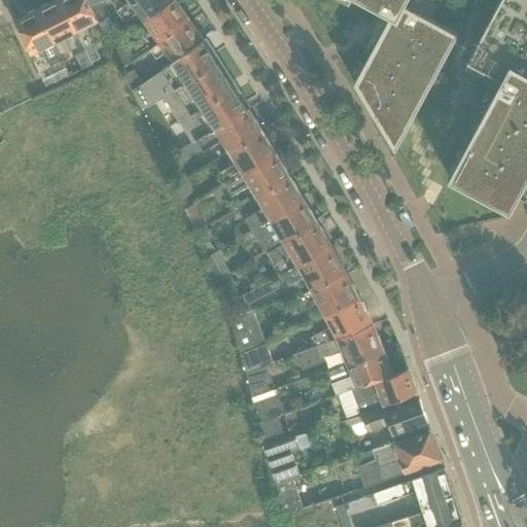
[(73,55),(84,49),(59,0),(57,0),(50,4),(47,3),(42,5),(41,8),(38,10),(54,43),(64,38),(73,55)]
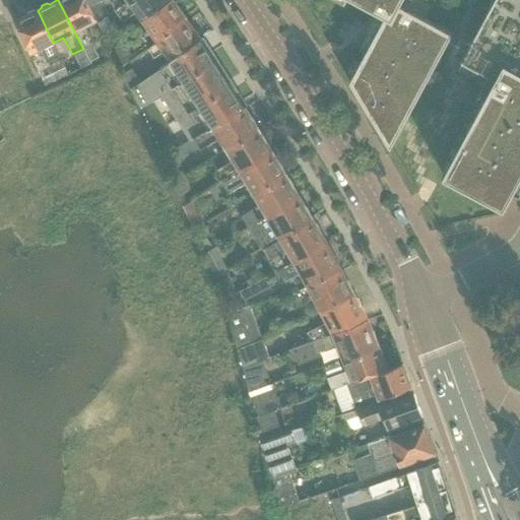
[(84,26),(96,21),(85,0),(58,0),(83,49),(90,61),(98,58),(90,45),(93,44),(84,26)]
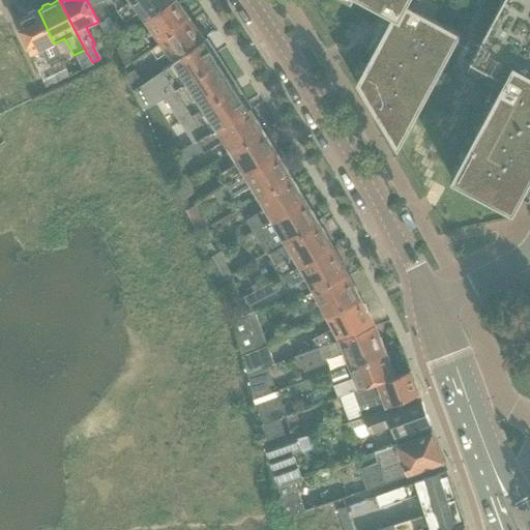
[(87,0),(98,22),(98,24),(108,18),(109,17),(111,15),(110,13),(104,1),(106,0),(112,0),(116,8),(127,0),(87,0)]
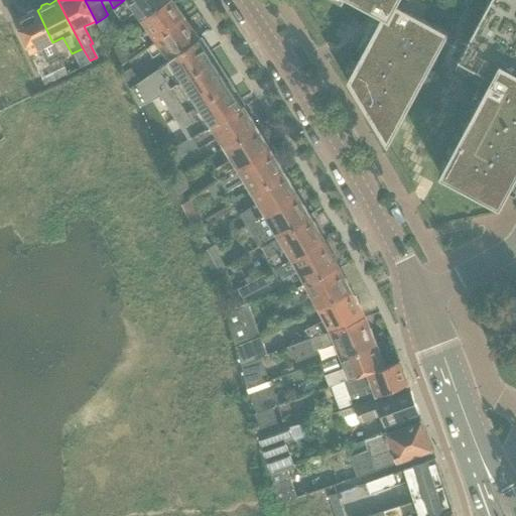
[(124,0),(113,8),(121,20),(127,16),(133,12),(139,21),(166,0),(124,0)]
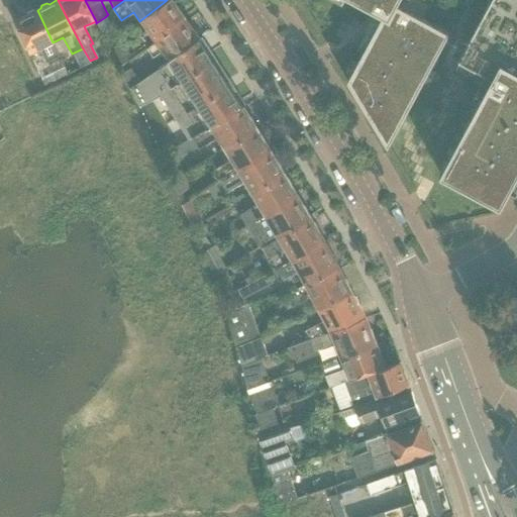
[(145,29),(137,35),(144,44),(152,39),(153,38),(153,37),(183,17),(177,9),(177,6),(174,1),(171,1),(170,0),(167,0),(139,21),(145,29)]
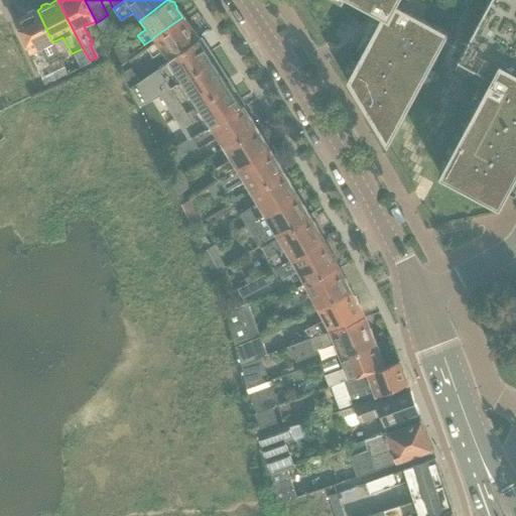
[(351,0),(381,16),(347,81),(387,147),(443,42),(439,40),(393,15),(397,8),(401,0),(351,0)]
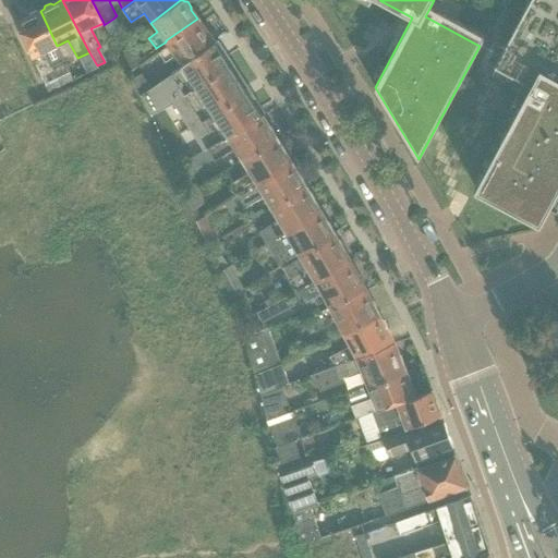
[(557,0),(528,0),(502,48),(498,56),(495,63),(530,82),(531,83),(474,187),(540,222),(557,187),(557,0)]
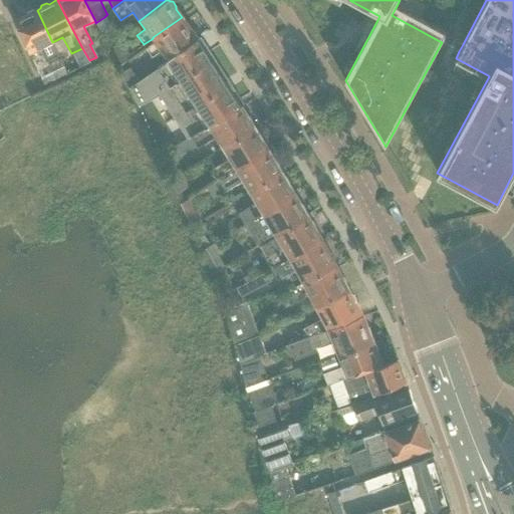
[(16,20),(15,20),(39,69),(48,65),(47,61),(59,55),(52,42),(47,32),(37,10),(36,10),(33,9),(28,12),(27,15),(16,20)]
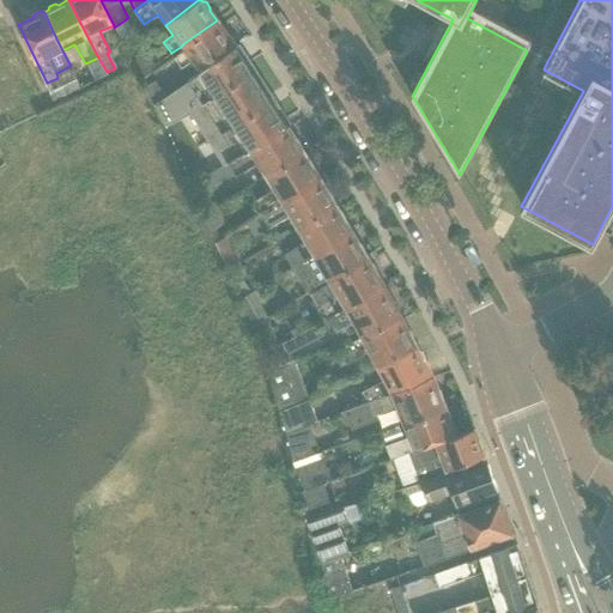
[(125,20),(114,28),(122,43),(137,36),(126,19),(125,20)]
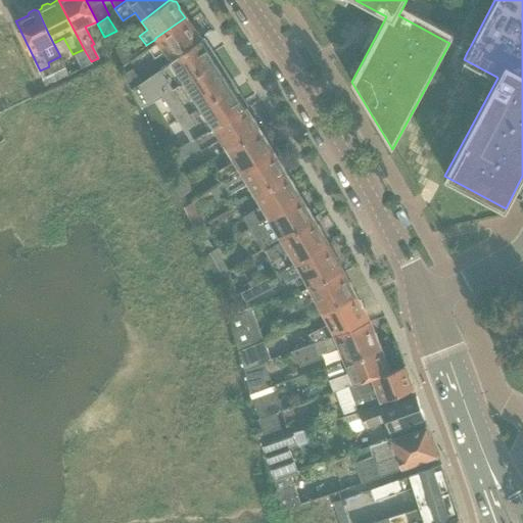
[(156,43),(148,49),(154,58),(163,52),(163,53),(170,61),(170,62),(200,40),(199,38),(199,35),(195,30),(193,30),(187,20),(185,17),(155,38),(155,39),(154,40),(156,43)]
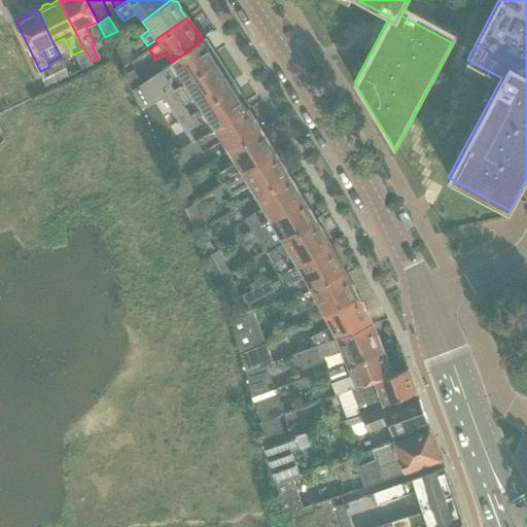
[(171,63),(171,62),(162,69),(142,83),(134,89),(164,159),(179,149),(246,109),(213,57),(202,40),(171,63)]
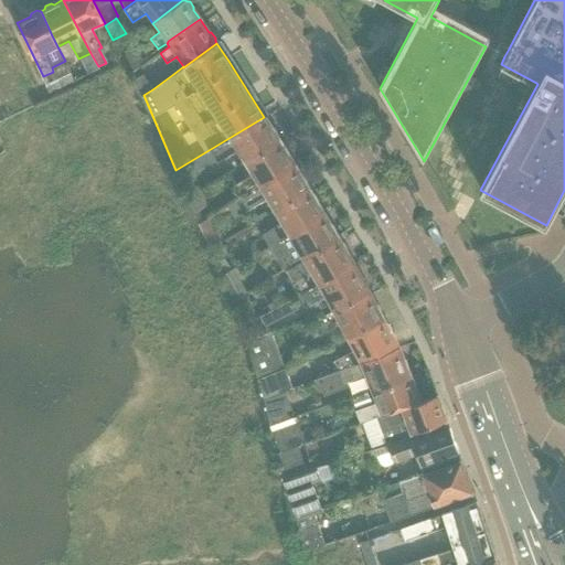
[(134,46),(125,53),(129,62),(132,67),(142,60),(141,59),(134,46)]
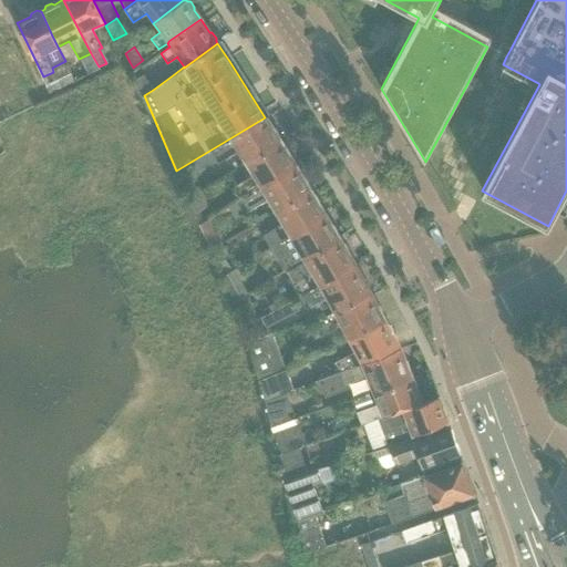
[(143,75),(134,82),(142,96),(144,95),(153,90),(143,75)]
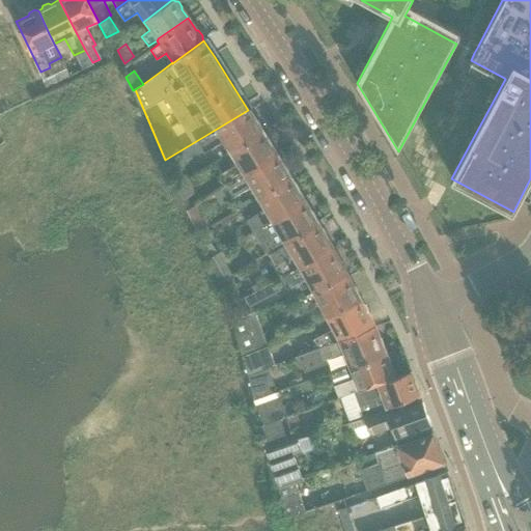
[(222,141),(229,154),(262,133),(259,128),(260,124),(257,120),(254,119),(248,110),(180,150),(188,162),(203,151),(204,152),(222,141)]
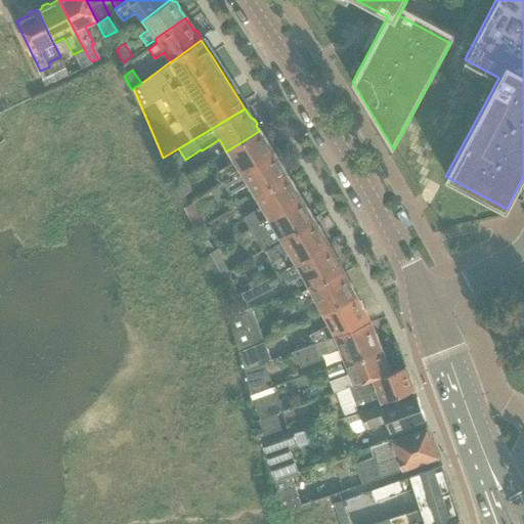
[(215,172),(222,184),(273,154),(267,143),(267,140),(264,136),(262,135),(259,131),(226,151),(233,162),(215,172)]
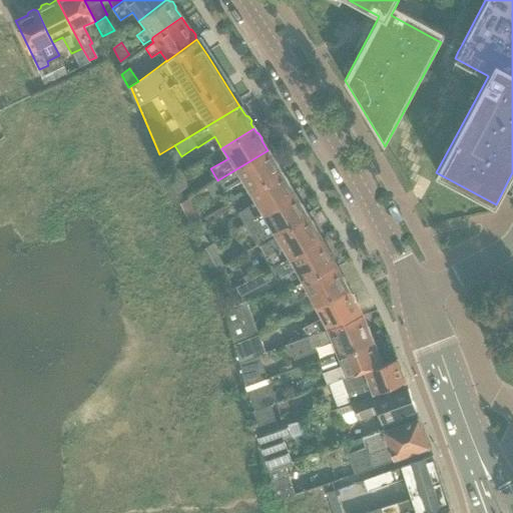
[(241,180),(248,192),(281,172),(278,168),(279,165),(276,160),(273,159),(268,150),(217,180),(223,191),(241,180)]
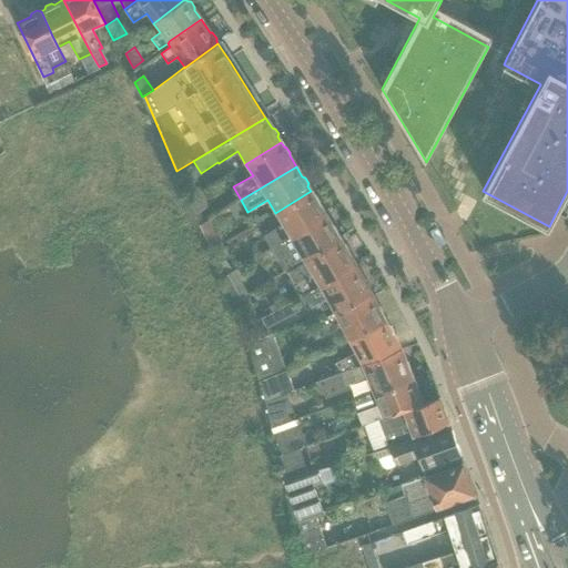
[(263,236),(271,249),(325,215),(318,205),(320,202),(316,196),(313,195),(311,191),(275,213),(282,224),(263,236)]
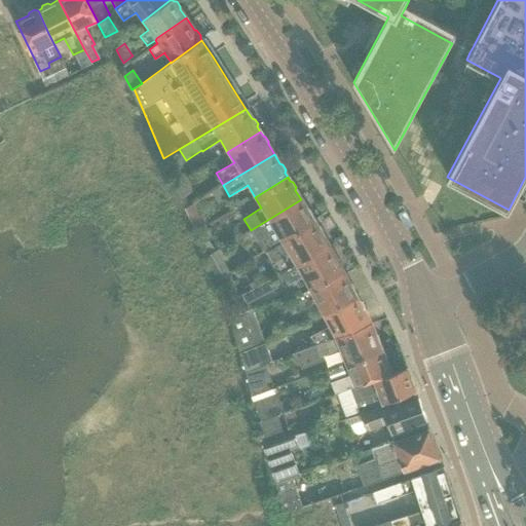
[(176,185),(175,186),(178,190),(183,198),(185,197),(186,196),(195,191),(187,178),(177,184),(176,185)]
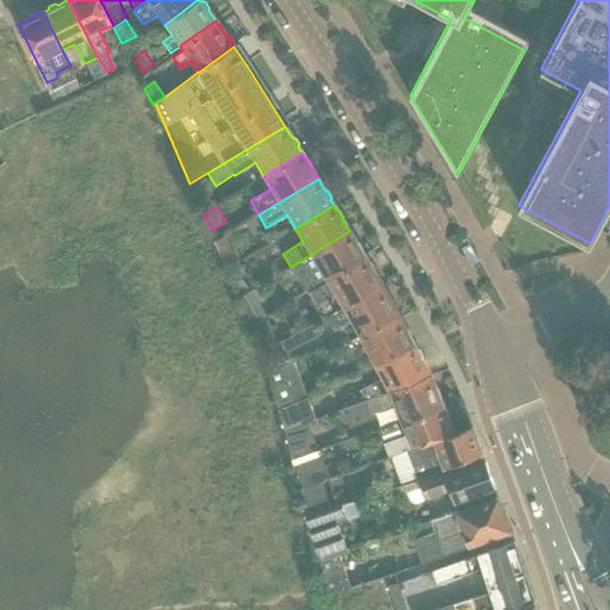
[(349,231),(291,267),(298,279),(300,278),(309,291),(310,291),(327,280),(365,257),(362,253),(362,249),(359,243),(355,242),(349,231)]
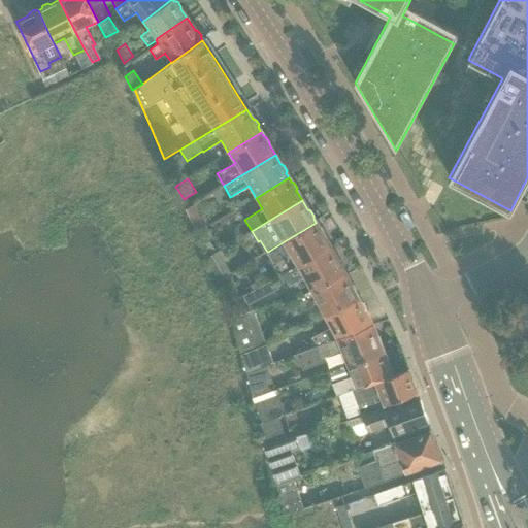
[(188,210),(186,210),(198,232),(200,231),(209,225),(197,204),(188,209),(188,210)]
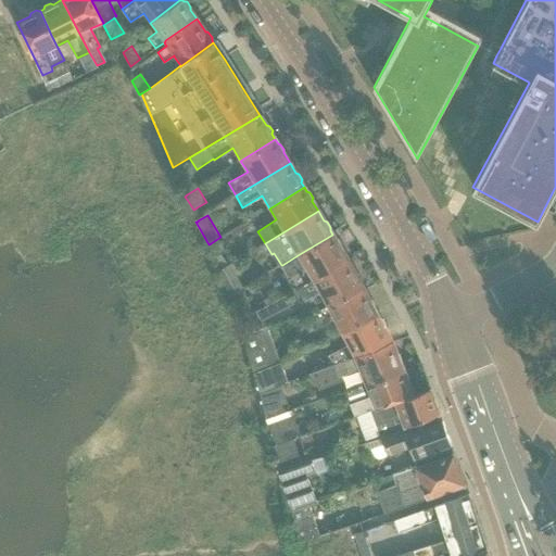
[(298,255),(282,265),(290,277),(287,278),(294,291),(348,260),(346,258),(341,249),(341,245),(338,239),(335,239),(332,235),(298,255)]
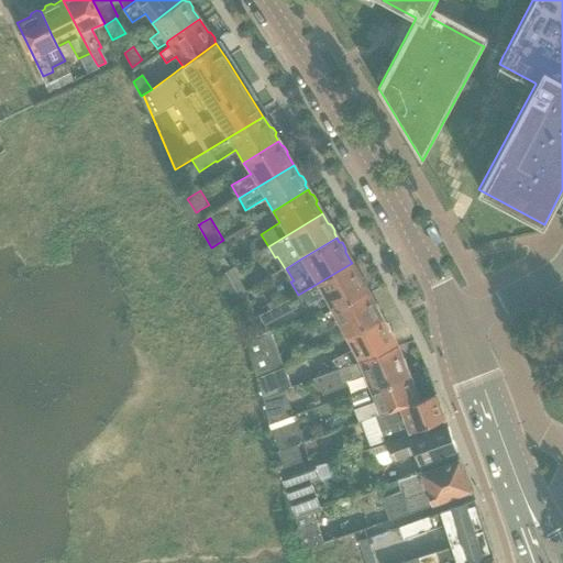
[(323,296),(330,308),(368,293),(365,288),(366,285),(363,278),(360,277),(352,263),(298,295),(304,307),(323,296)]
